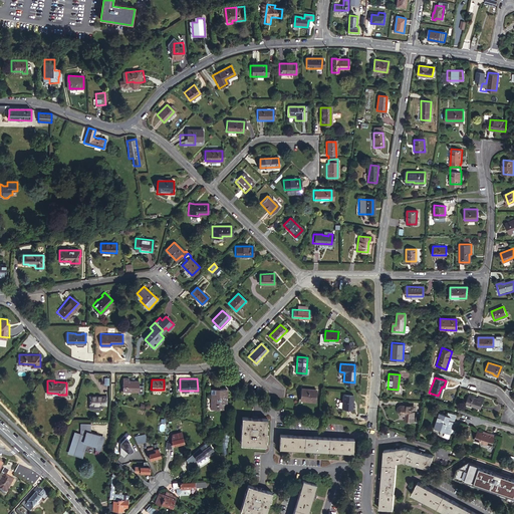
[(138,392),(139,380),(122,380),(121,391),(138,392)]
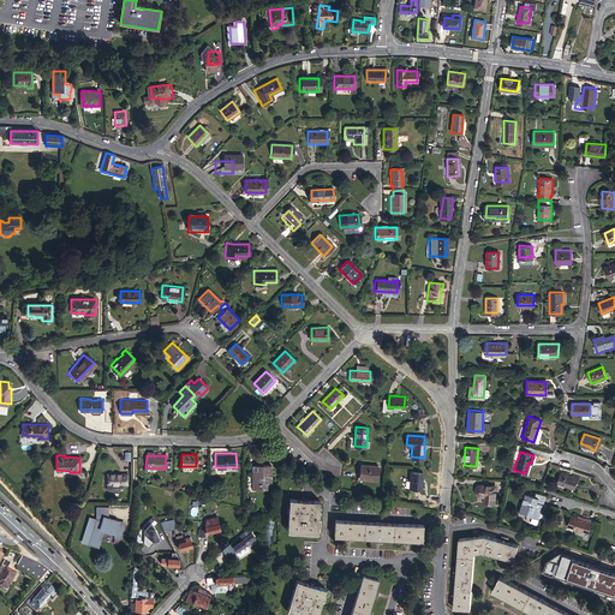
[(360,477),(377,478),(378,465),(362,464),(360,477)]
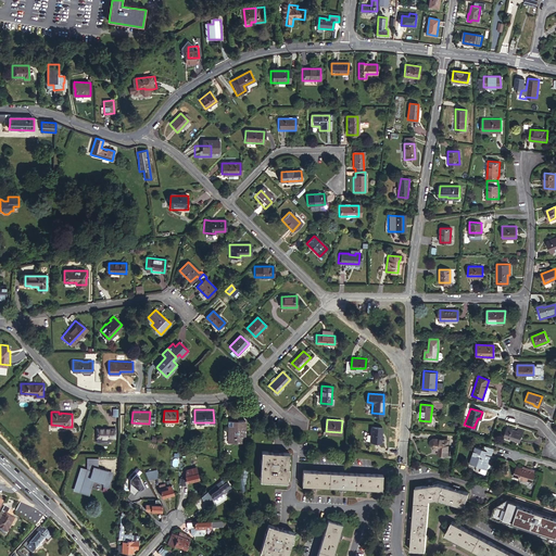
[(244,421),(232,421),(232,426),(228,426),(228,437),(232,437),(232,442),(244,442),(244,421)]
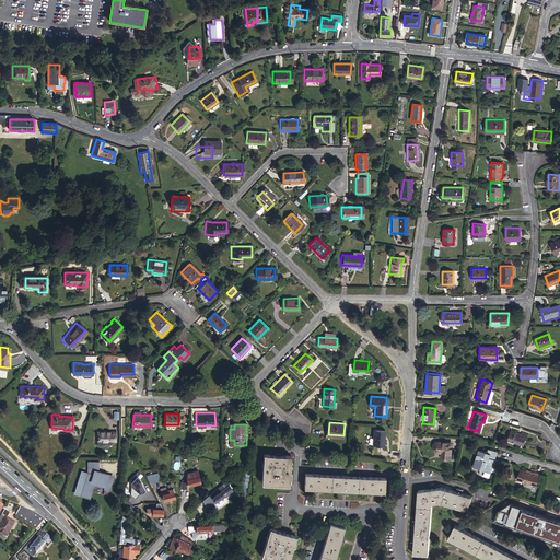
[(116,438),(116,428),(97,428),(97,436),(116,438)]
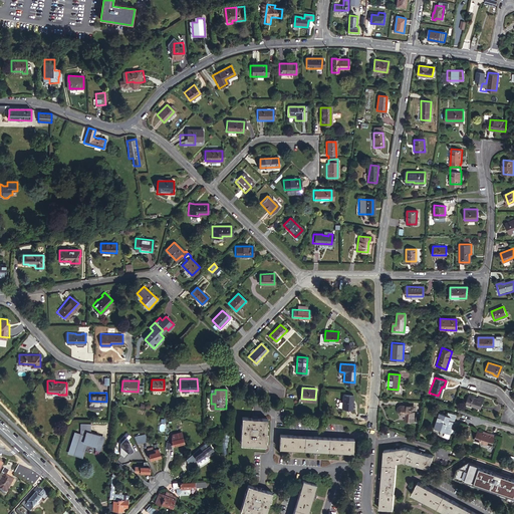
[(353,408),(354,394),(344,393),(343,407),(353,408)]
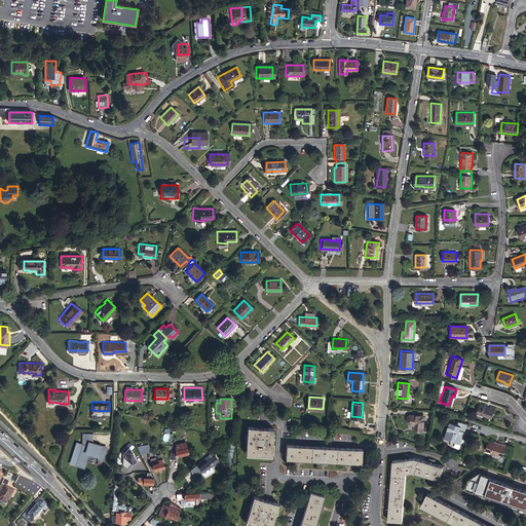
[(490,418),(493,408),(488,406),(487,408),(478,405),(475,413),(490,418)]
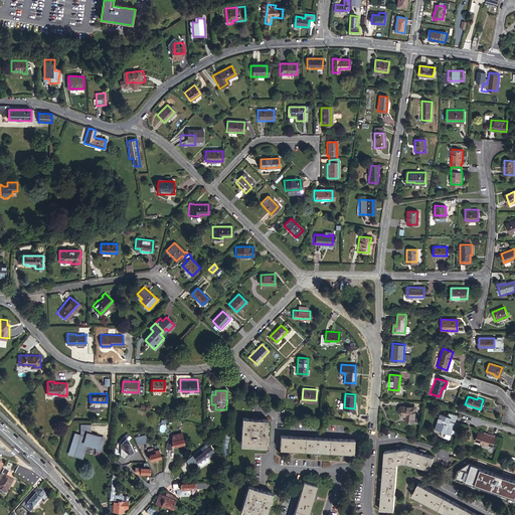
[(412,419),(413,406),(402,405),(401,405),(400,406),(399,407),(398,408),(398,409),(399,410),(399,411),(400,412),(401,412),(406,413),(406,419),(412,419)]
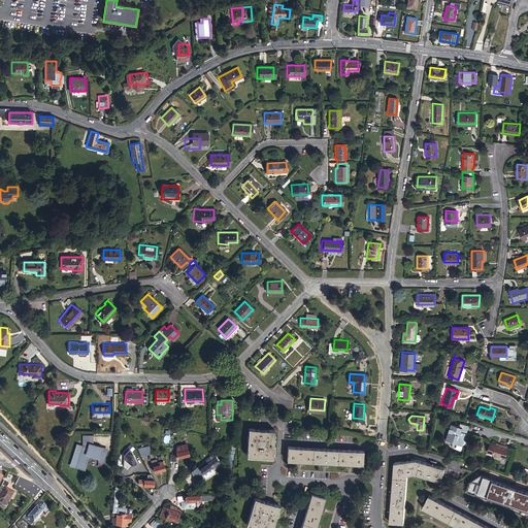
[(452,443),(462,447),(463,441),(465,441),(467,434),(465,433),(467,427),(459,424),(458,427),(451,425),(446,439),(452,441),(452,443)]
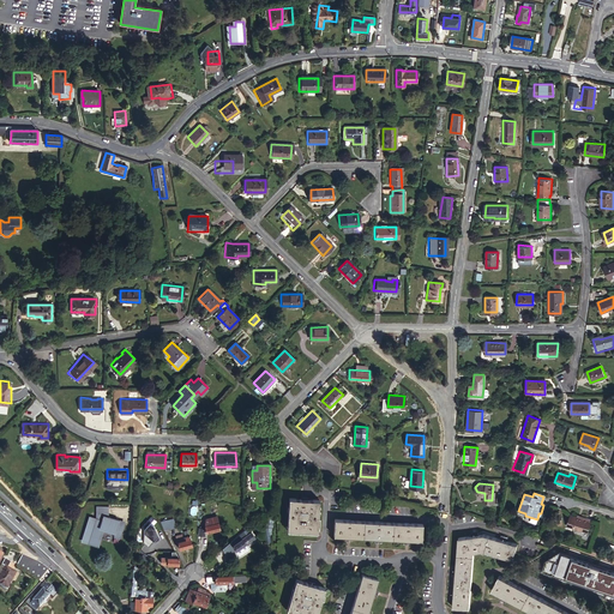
[(318,531),(320,500),(306,499),(289,498),(288,530),(318,531)]
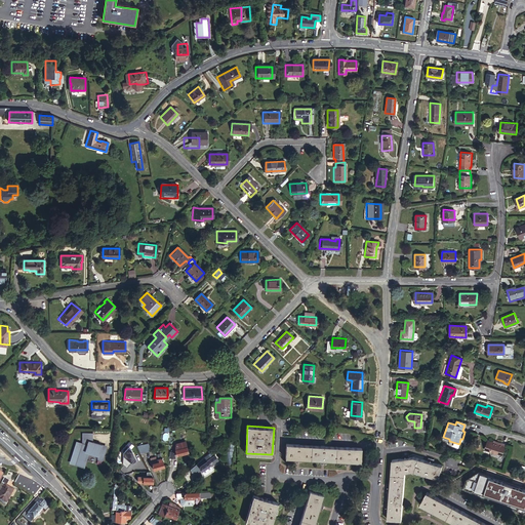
[(93,434),(83,434),(82,446),(81,446),(80,450),(74,449),(70,465),(76,466),(75,468),(84,470),(85,463),(84,462),(86,454),(88,454),(97,457),(96,460),(102,461),(105,450),(99,449),(101,446),(92,444),(93,434)]
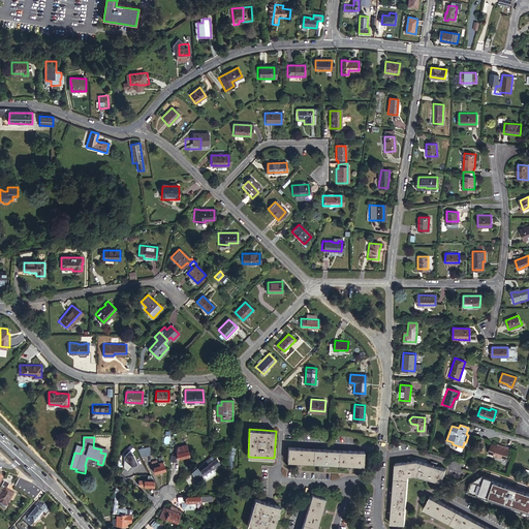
[(490,454),(506,460),(509,450),(505,448),(505,450),(493,445),(490,454)]
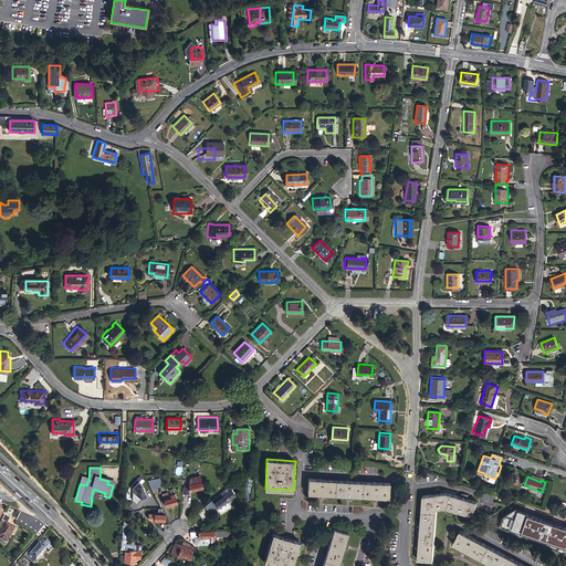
[(149,481),(152,489),(161,485),(160,478),(149,481)]
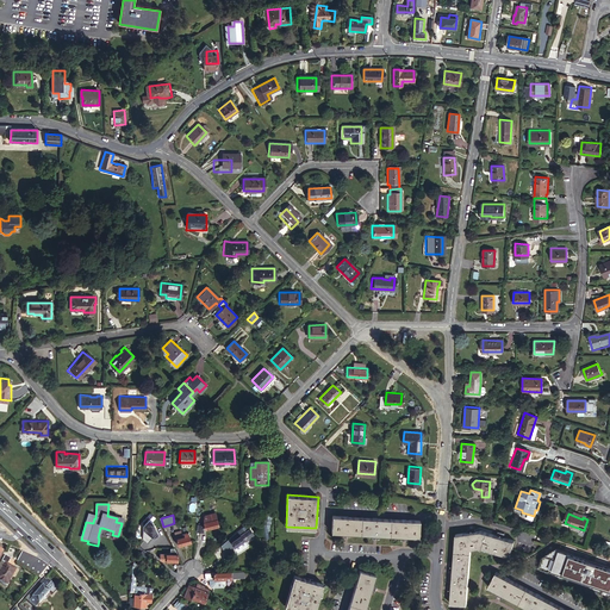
[(150,539),(160,535),(151,516),(142,521),(150,539)]
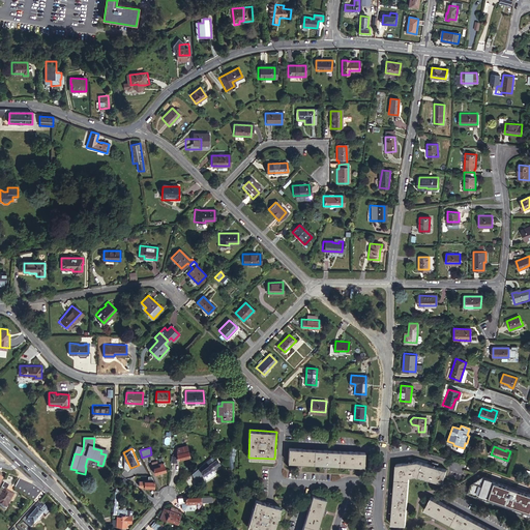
[(188,455),(186,448),(182,448),(182,450),(181,450),(181,451),(176,452),(178,459),(188,455)]
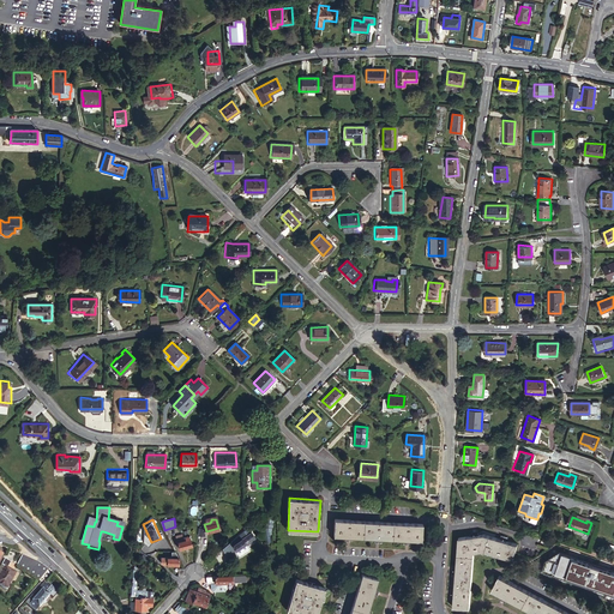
[(422,541),(423,525),(335,519),(333,536),(349,537),(379,539),(408,541),(422,541)]
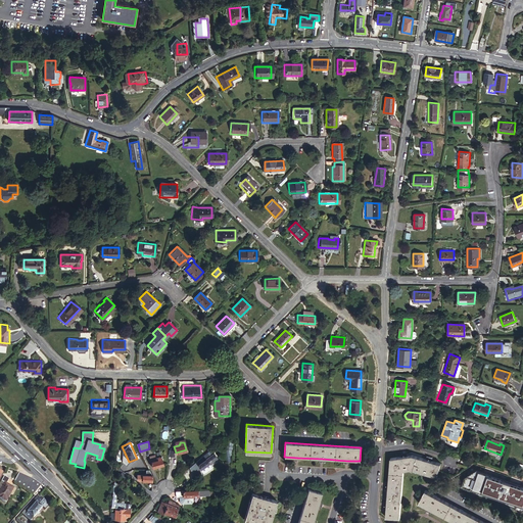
[(211,449),(193,464),(190,467),(194,473),(200,467),(202,470),(204,468),(205,470),(211,465),(209,463),(217,456),(215,453),(211,449)]
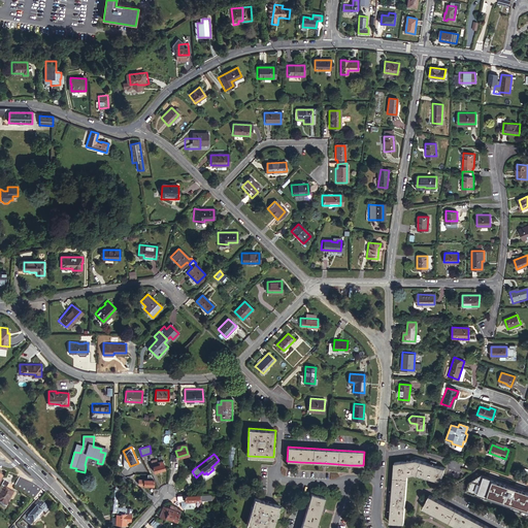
[(162,460),(156,462),(157,464),(152,466),(153,471),(158,470),(161,469),(164,468),(162,460)]
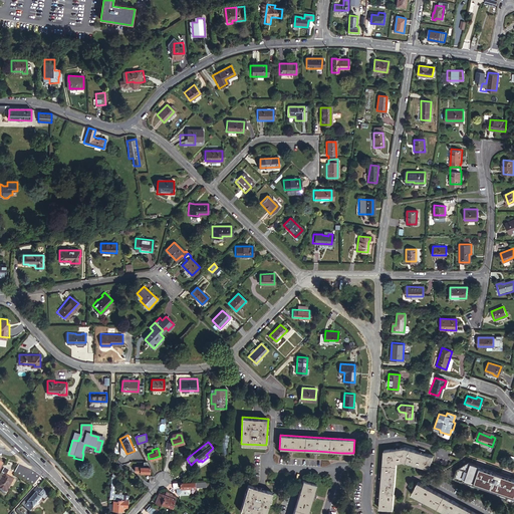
[(378,509),(392,510),(397,465),(412,464),(430,469),(434,456),(426,454),(414,451),(398,451),(384,451),(381,476),(379,494),(378,509)]
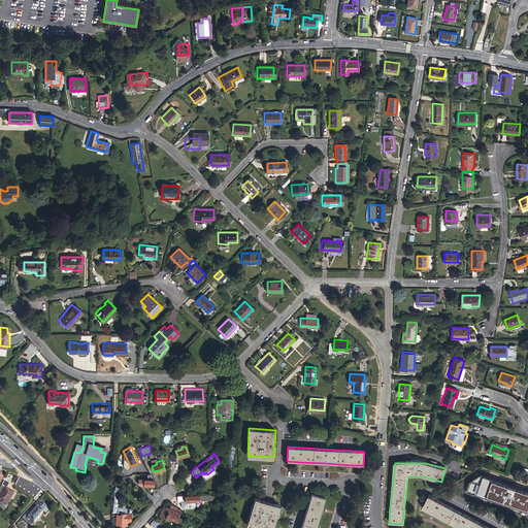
[(527,488),(483,473),(470,481),(467,490),(527,512),(527,488)]
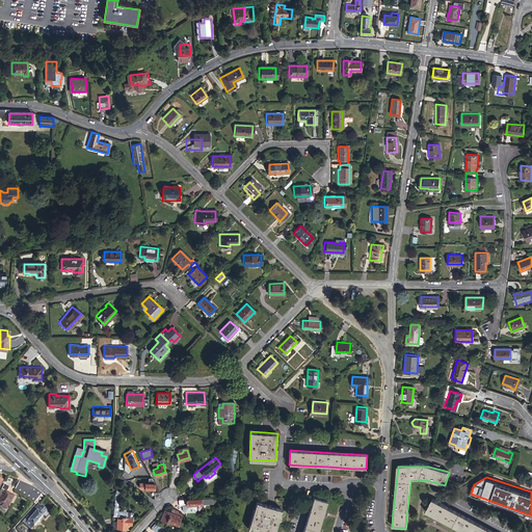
[(139,482),(139,488),(154,489),(154,483),(153,480),(141,480),(141,482),(139,482)]
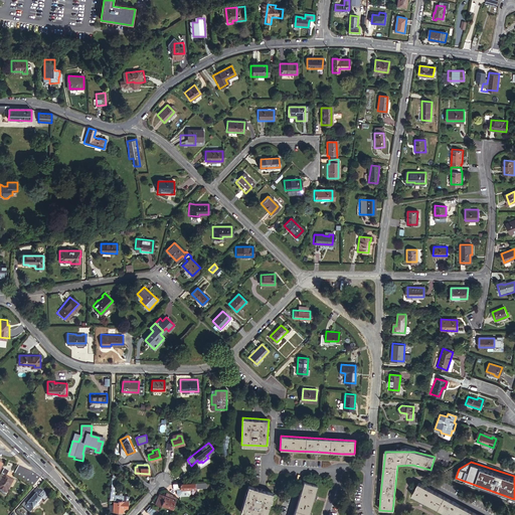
[(32,487),(39,477),(33,474),(16,468),(13,475),(32,487)]
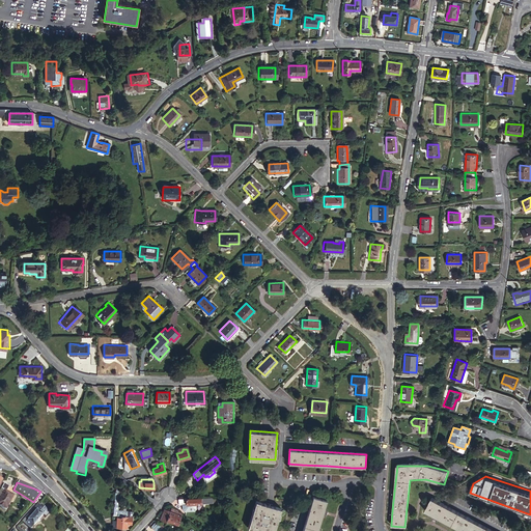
[(4,484),(1,490),(3,491),(0,495),(0,506),(4,509),(12,496),(5,493),(8,487),(4,484)]
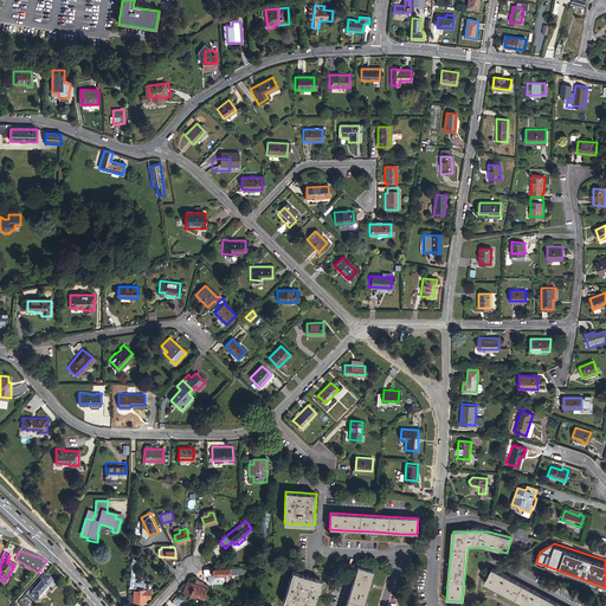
[(40,574),(51,563),(46,561),(38,573),(40,574)]
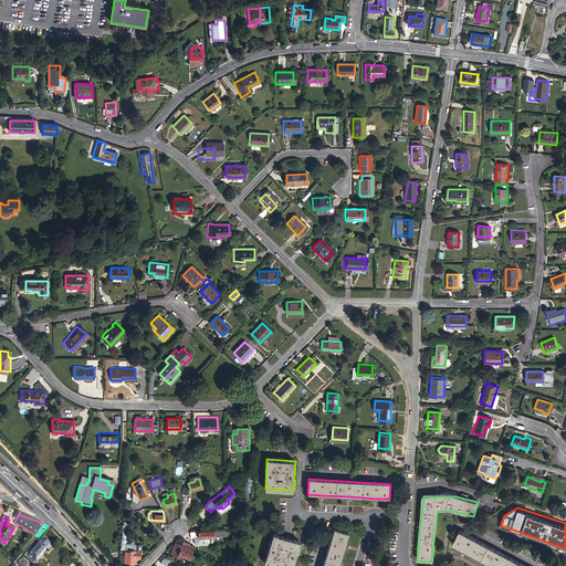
[(348,533),(334,528),(322,565),(338,565),(345,544),(348,533)]
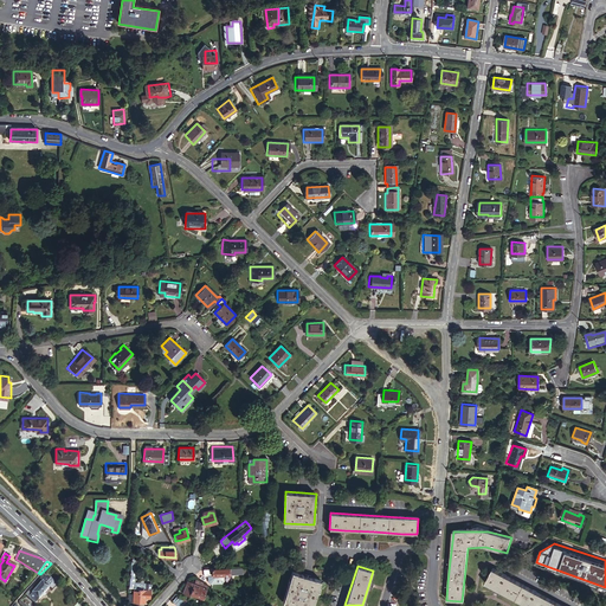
[(212,575),(212,568),(204,569),(204,577),(208,577),(210,577),(210,578),(208,578),(208,582),(211,585),(223,584),(224,581),(224,575),(229,575),(229,574),(212,575)]
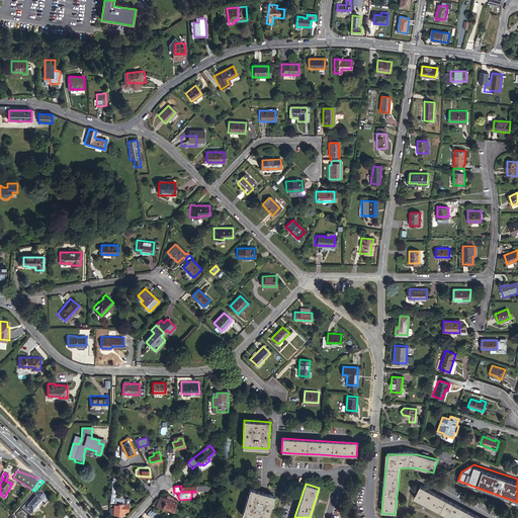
[(479,517),(421,487),(414,499),(424,505),(449,517),(479,517)]
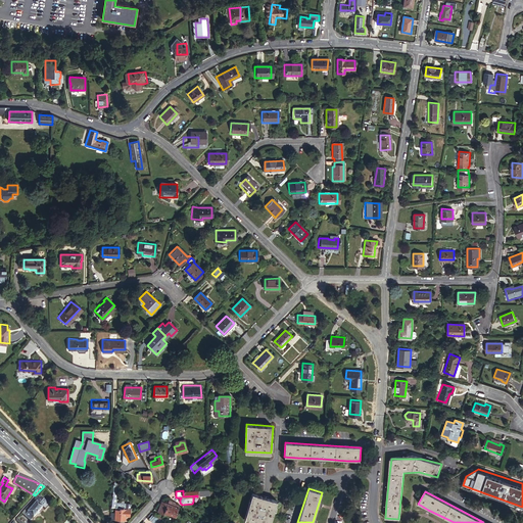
[(267,497),(252,493),(244,519),(258,522),(270,522),(277,501),(267,497)]
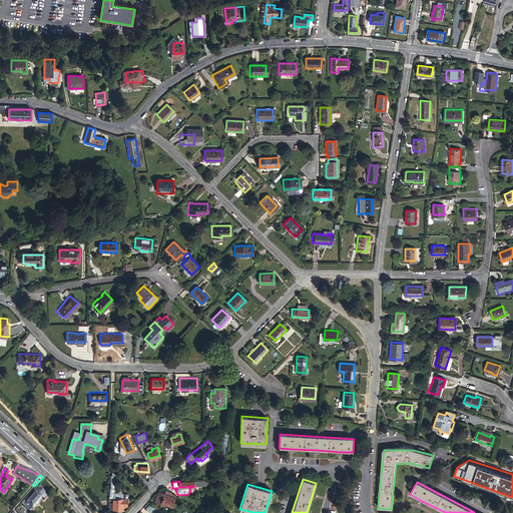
[(32,495),(30,494),(21,504),(29,511),(41,498),(44,500),(48,496),(39,488),(32,495)]
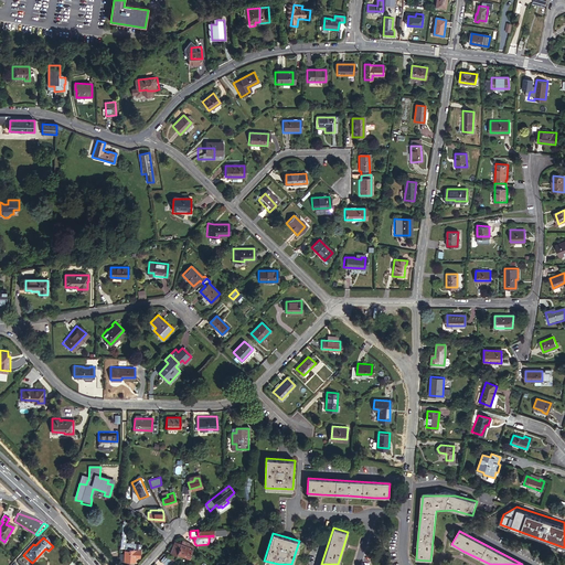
[(180,544),(188,546),(188,544),(189,543),(181,541),(181,543),(176,541),(174,542),(173,541),(170,553),(177,555),(178,553),(177,553),(180,544)]
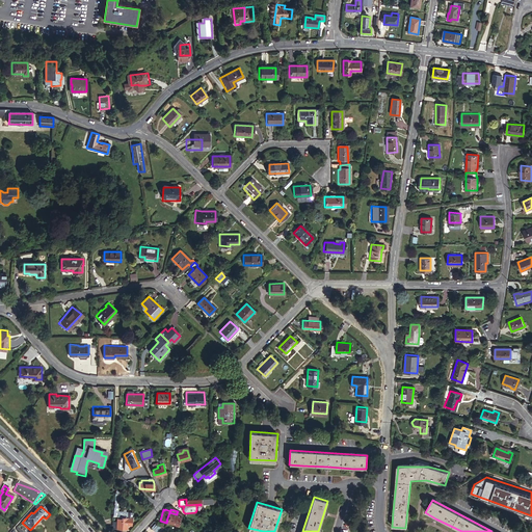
[(178,525),(181,515),(180,515),(177,514),(169,512),(166,521),(167,521),(178,525)]
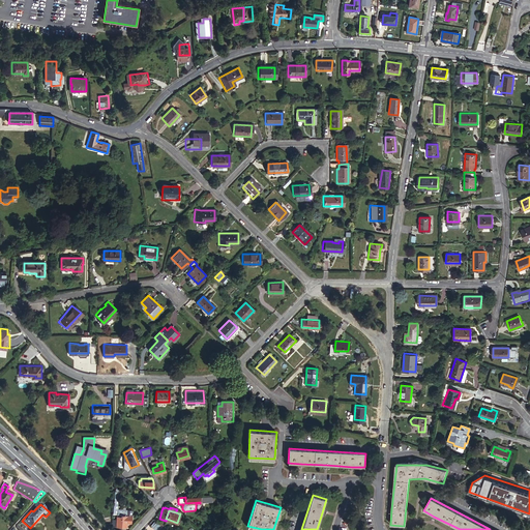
[(113,526),(121,526),(125,527),(126,527),(126,523),(131,523),(131,516),(127,516),(127,513),(117,513),(117,520),(113,520),(113,526)]
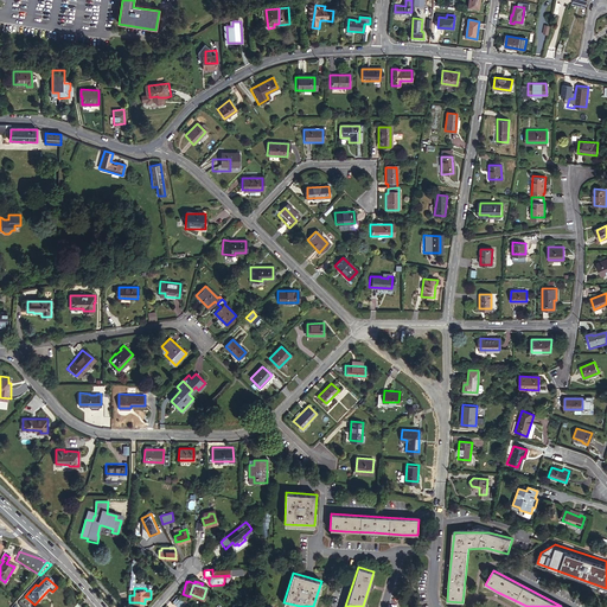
[(181,606),(185,604),(179,596),(173,602),(178,606),(181,606)]
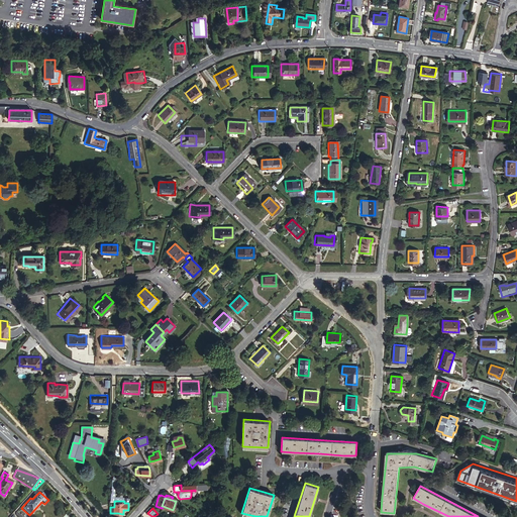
All buildings are outlined.
